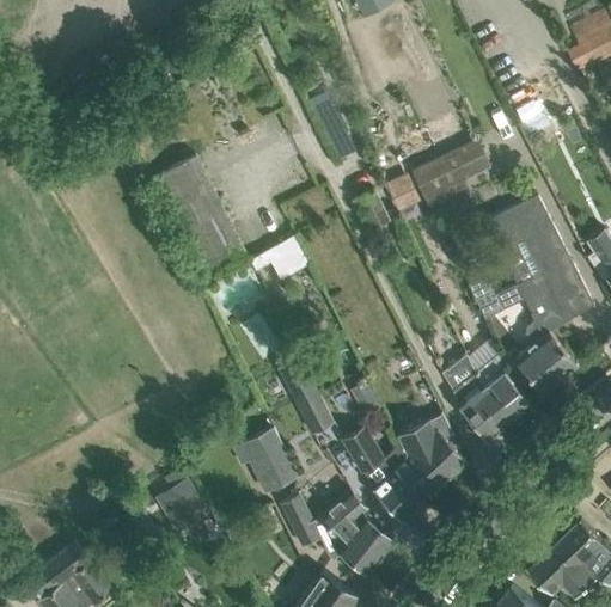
[(573,29),(580,43),(568,50),(580,73),(610,56),(610,30),(609,28),(610,26),(610,22),(605,12),(573,29)]
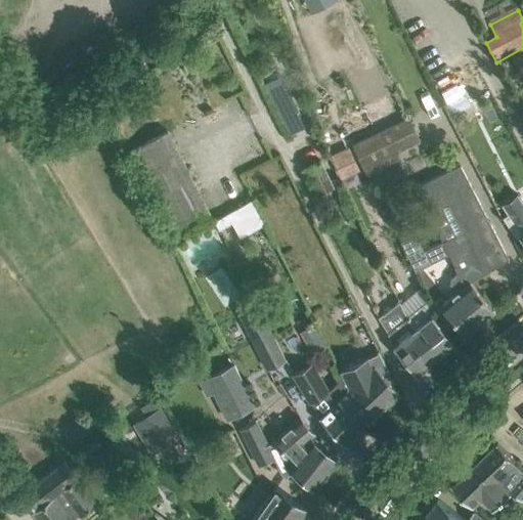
[(278,79),(264,86),(285,126),(298,119),(278,79)]
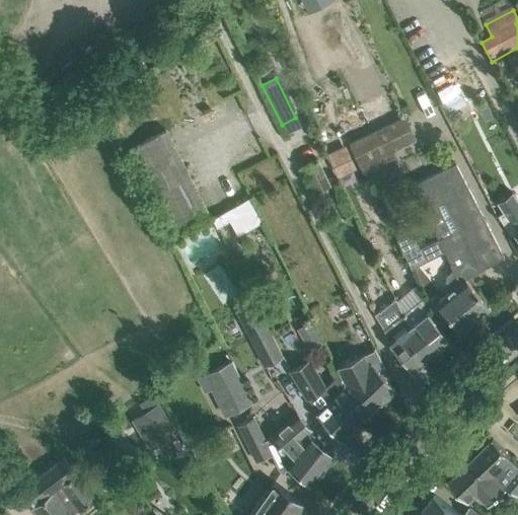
[(386,101),(362,115),(372,132),(395,120),(386,101)]
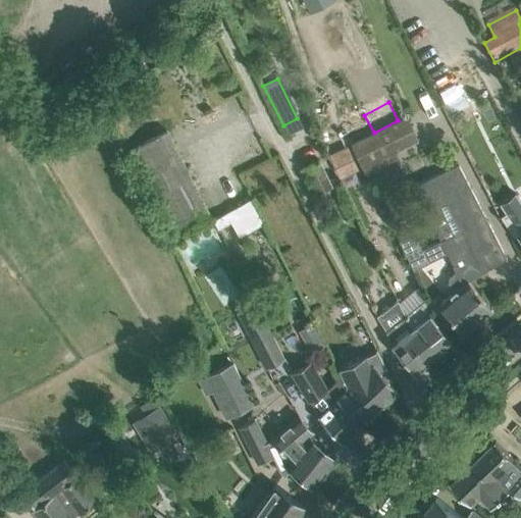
[(407,122),(353,149),(363,170),(417,144),(407,122)]
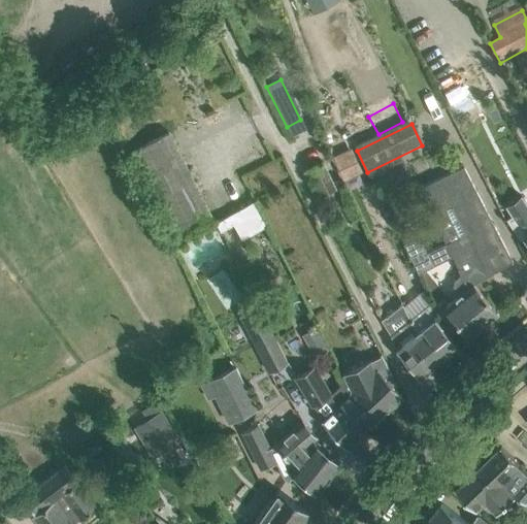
[(331,133),(324,135),(326,143),(333,141),(331,133)]
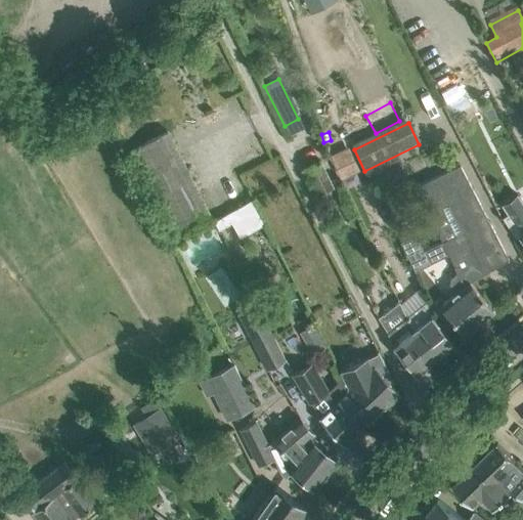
[(128,155),(174,243),(214,222),(168,134),(128,155)]
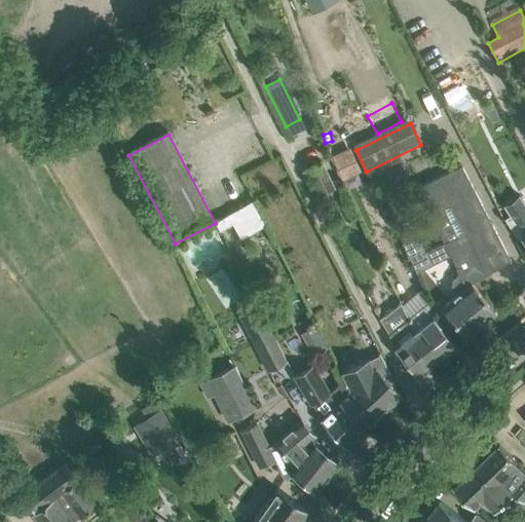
[(323,164),(306,172),(319,198),(335,190),(323,164)]
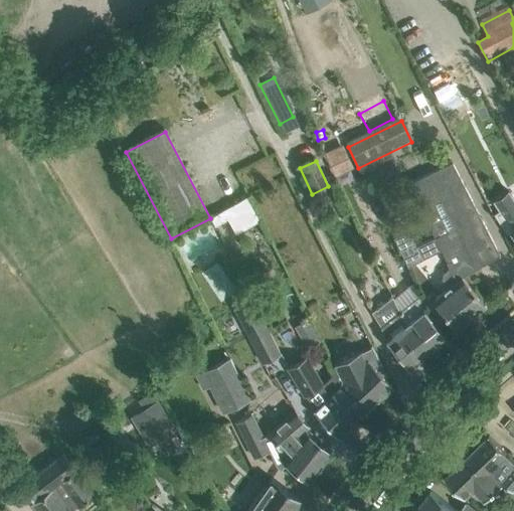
[(448,268),(450,271),(457,284),(463,280),(501,258),(453,165),(409,186),(412,193),(411,194),(415,201),(415,200),(420,209),(434,203),(449,234),(416,249),(422,263),(442,253),(447,264),(448,268)]
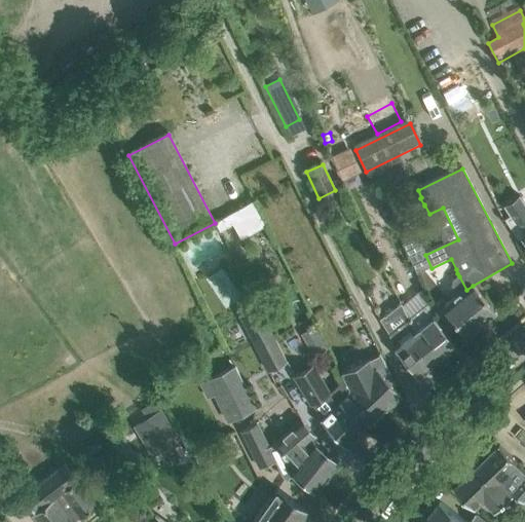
[(524,206),(519,198),(503,209),(524,240),(524,206)]
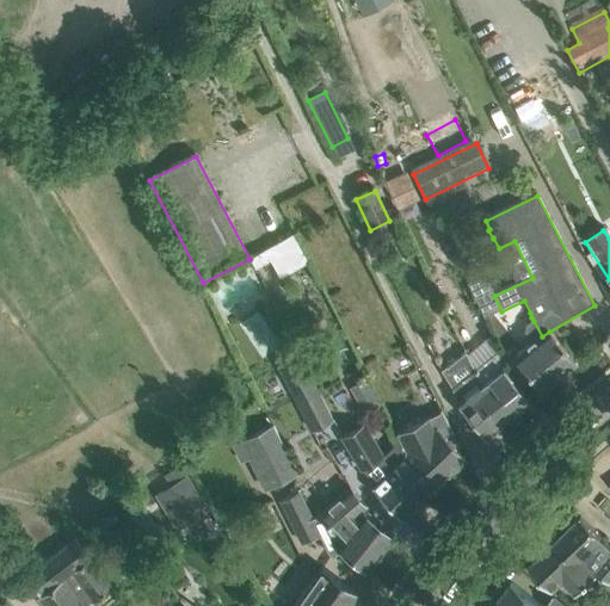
[(293,236),(267,251),(276,266),(301,252),(293,236)]
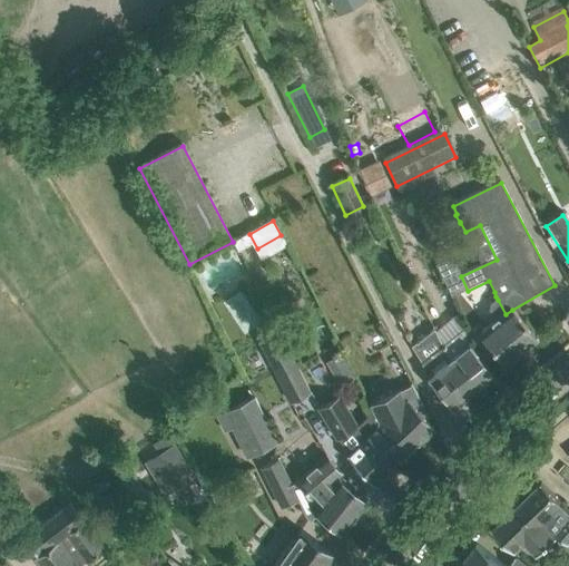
[(452,299),(468,291),(461,276),(452,259),(437,266),(452,299)]
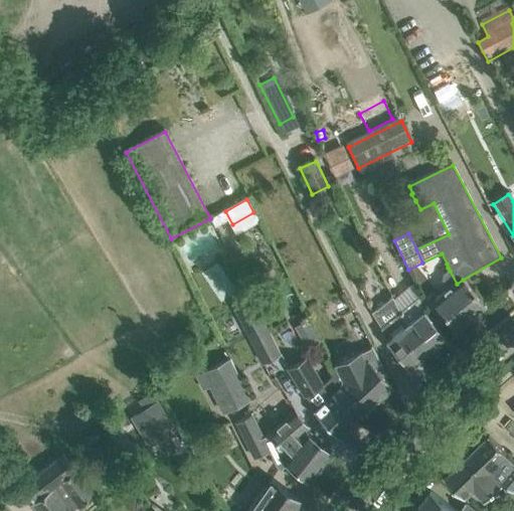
[(457,284),(450,271),(444,277),(442,286),(446,293),(435,302),(434,306),(456,332),(485,308),(463,280),(457,284)]
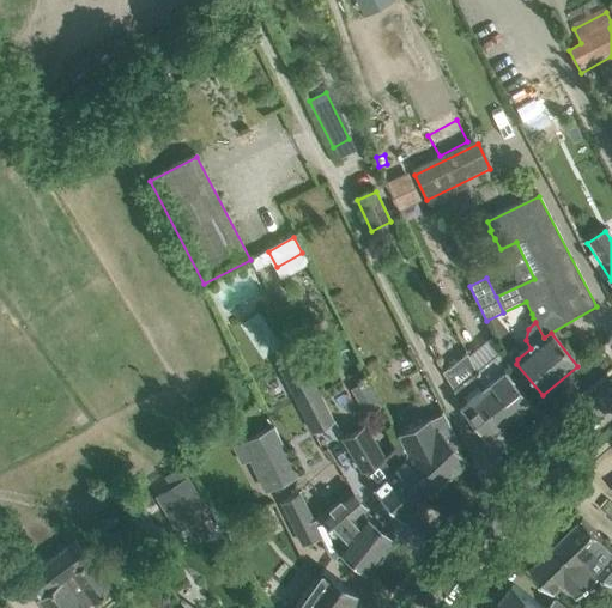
[(470,360),(477,375),(483,390),(509,423),(532,405),(504,371),(494,341),(470,360)]
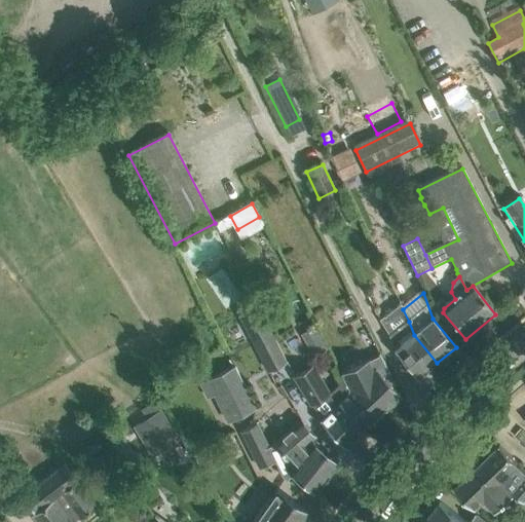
[(269,376),(288,367),(258,307),(239,317),(269,376)]
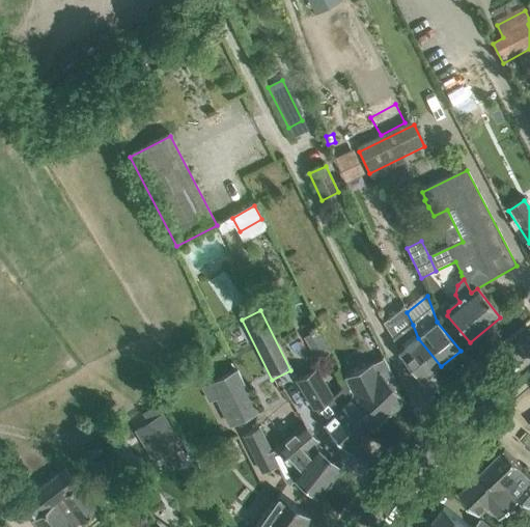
[(388,329),(393,340),(398,354),(421,383),(441,366),(418,338),(413,325),(407,312),(388,329)]
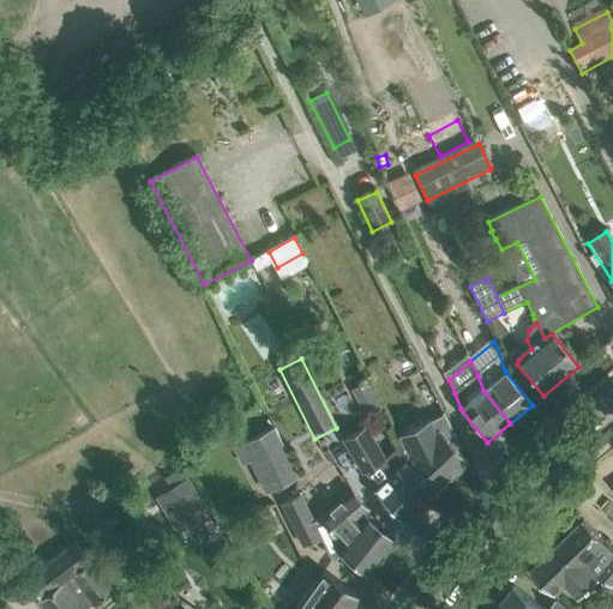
[(407,462),(438,493),(469,464),(458,453),(461,451),(462,452),(463,452),(444,414),(397,438),(402,448),(407,462)]
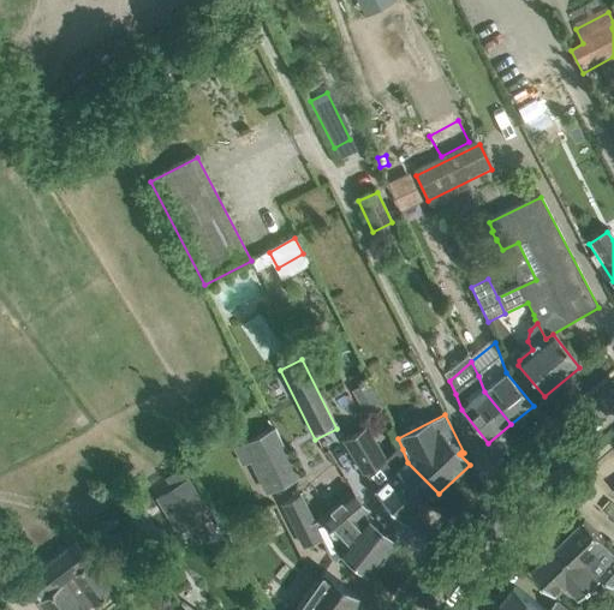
[(374,494),(404,526),(439,494),(407,462),(403,449),(386,465),(367,430),(344,442),(374,494)]
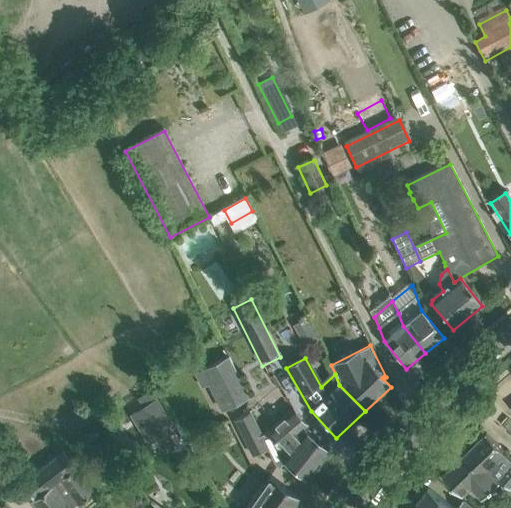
[(223,412),(249,399),(230,361),(203,374),(223,412)]
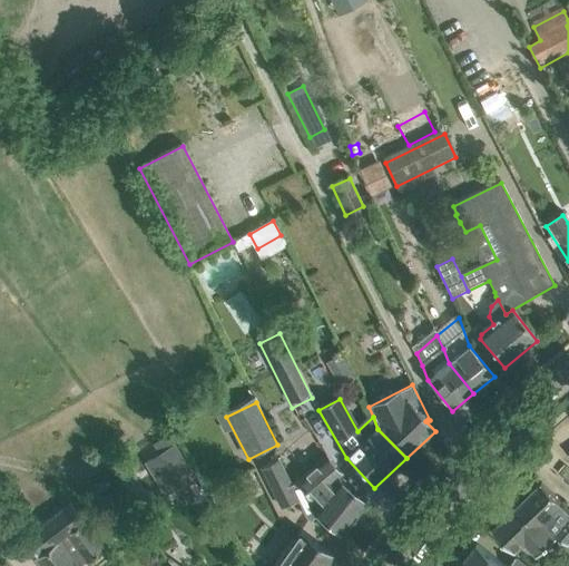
[(165,448),(130,475),(158,510),(193,484),(165,448)]
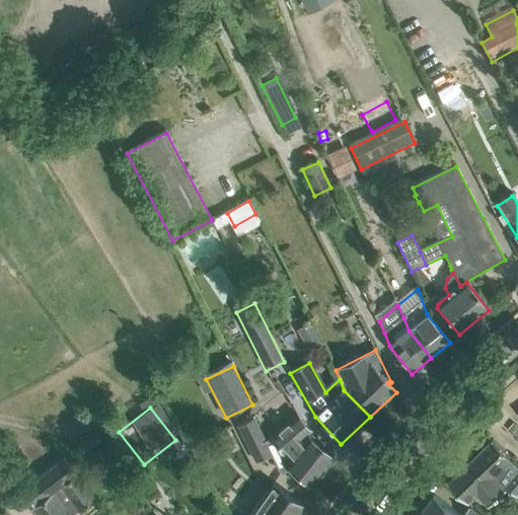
[(273,440),(265,444),(272,457),(279,472),(284,476),(289,469),(310,487),(335,458),(309,438),(304,443),(302,440),(311,432),(297,417),(272,439),(273,440)]
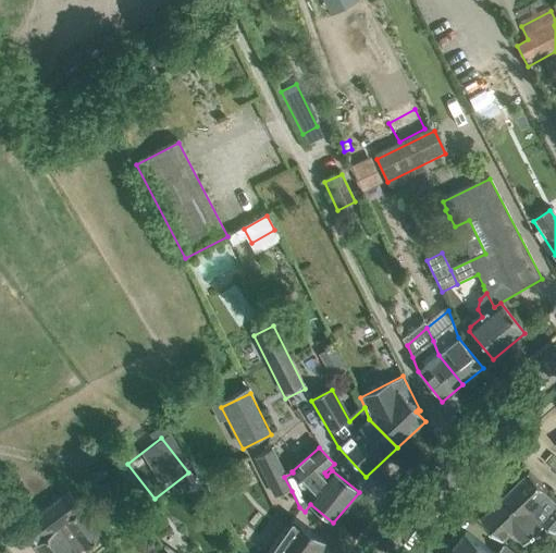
[(292,491),(284,477),(272,453),(257,461),(276,499),(292,491)]
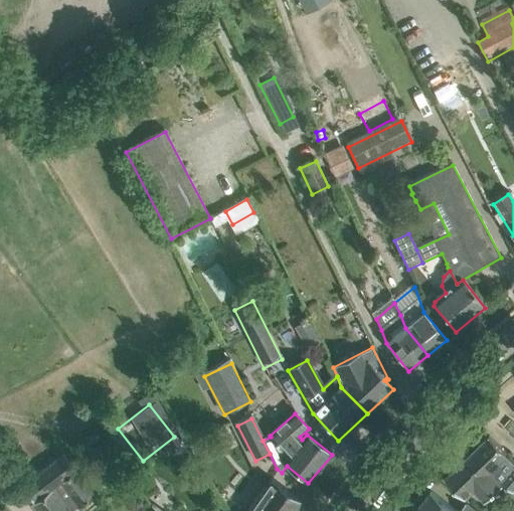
[(513,461),(491,440),(474,456),(495,476),(504,486),(507,487),(513,492),(513,461)]
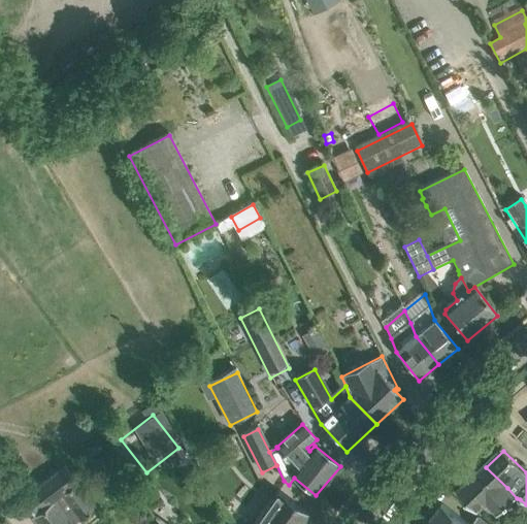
[(507,488),(486,467),(457,495),(480,515),(486,510),(497,522),(520,499),(517,498),(507,488)]
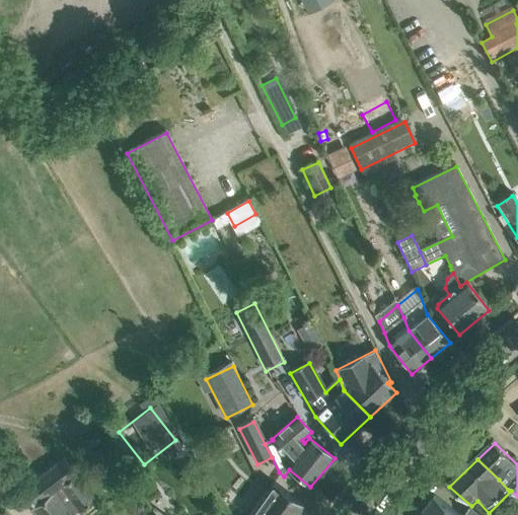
[(21,493),(33,509),(54,494),(64,506),(70,514),(76,514),(79,512),(80,514),(96,503),(64,460),(21,493)]
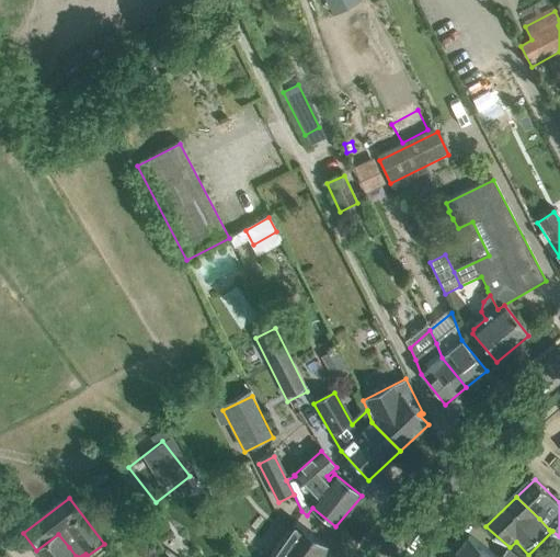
[(324,556),(330,549),(296,523),(273,556),(324,556)]
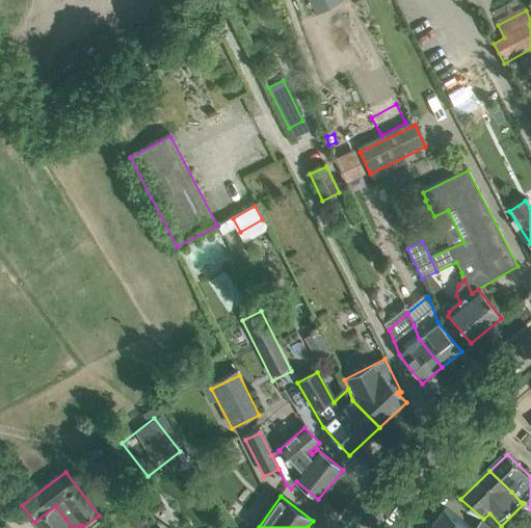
[(32,524),(35,527),(72,527),(65,519),(55,506),(34,522),(32,524)]
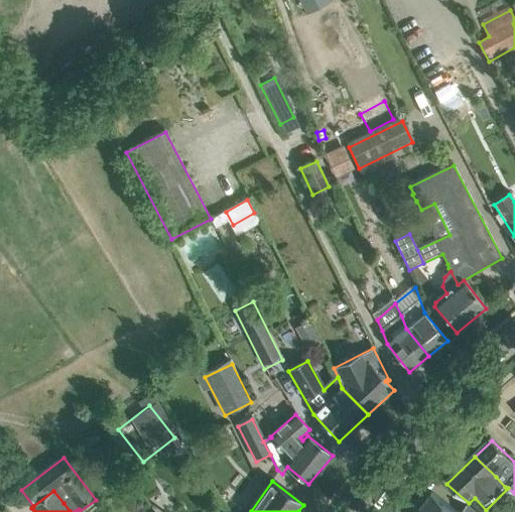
[(474,511),(468,507),(465,511),(454,511),(433,496),(421,511),(474,511)]
